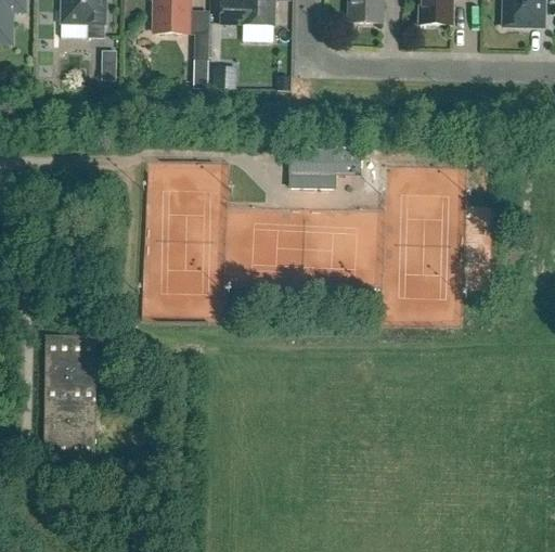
[(24,10),(24,0),(0,0),(0,41),(11,42),(11,10),(24,10)]
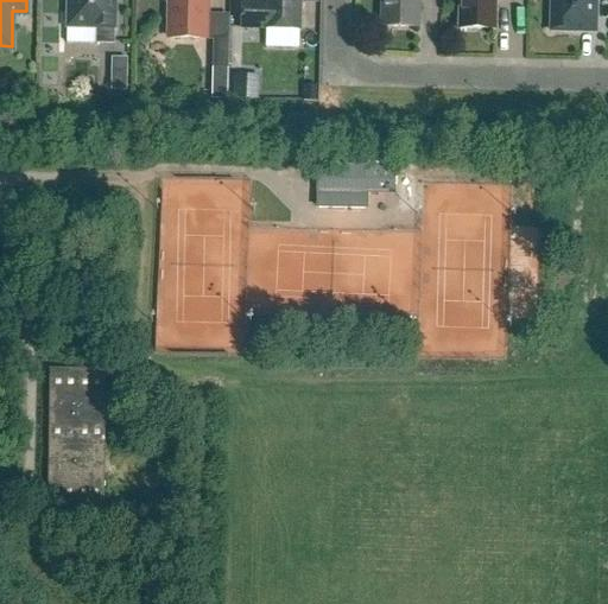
[(114,25),(115,25),(115,0),(67,0),(68,25),(96,25),(96,39),(113,40),(114,25)]
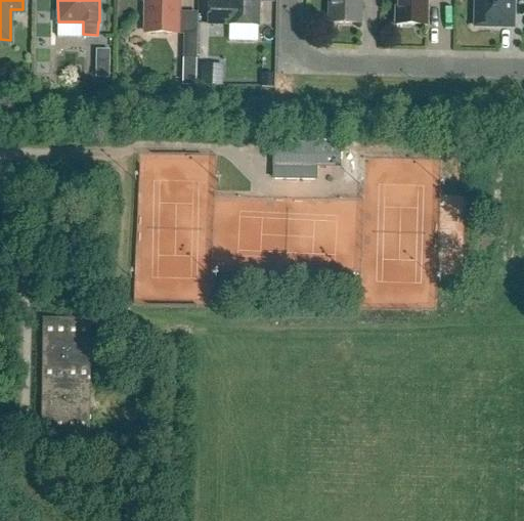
[(178,31),(178,0),(143,0),(145,2),(144,30),(178,31)]
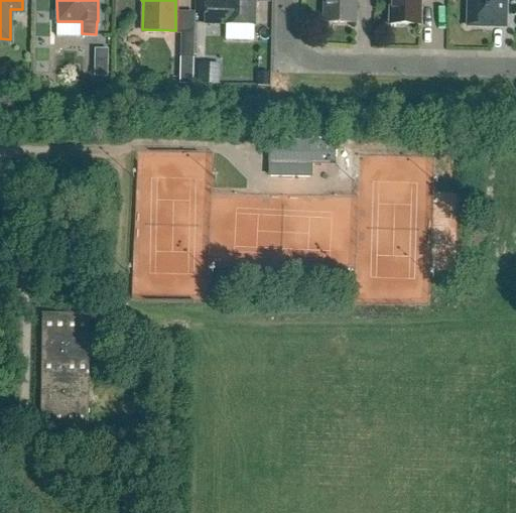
[(254,22),(254,0),(206,0),(205,21),(254,22)]
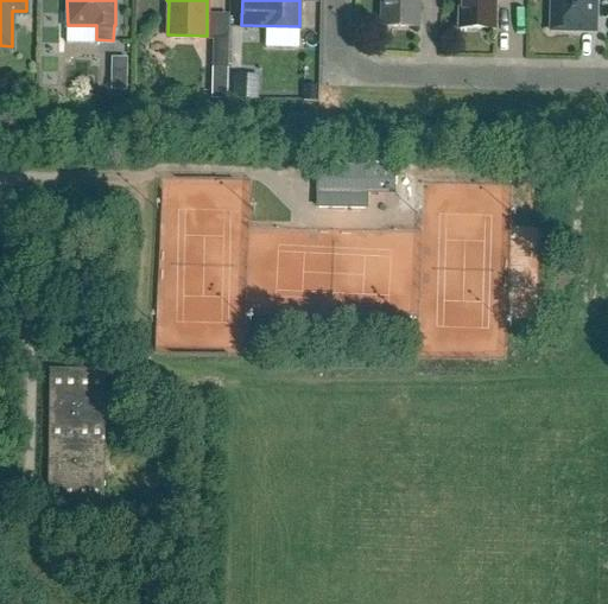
[(381,0),(381,24),(418,25),(418,0),(381,0)]
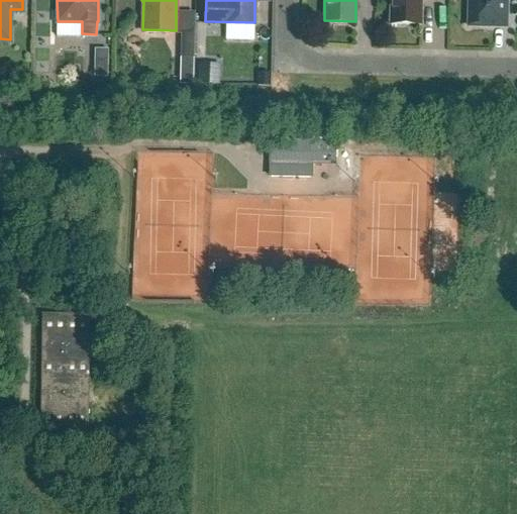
[(391,0),(390,21),(421,22),(421,0),(391,0)]
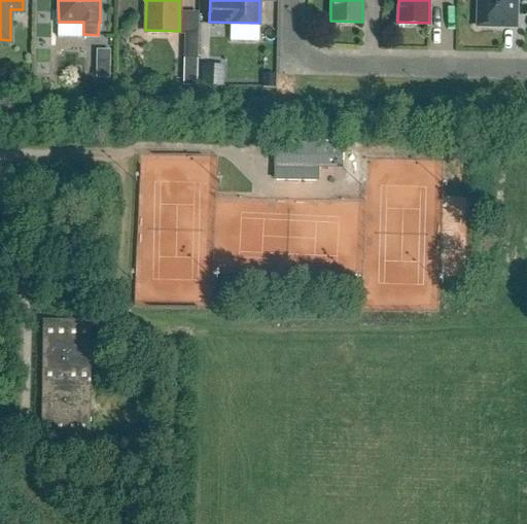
[(478,0),(477,24),(516,25),(517,0),(478,0)]
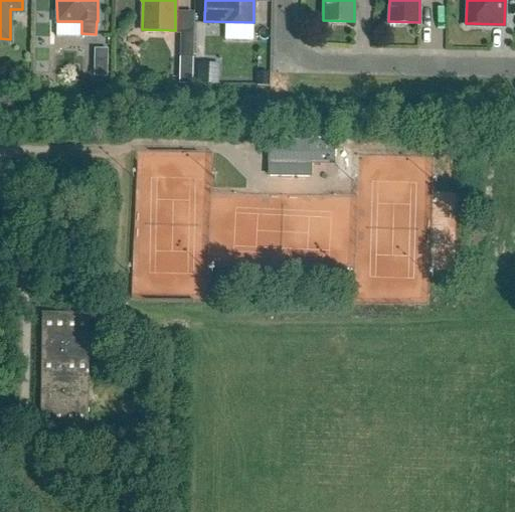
[(179,55),(192,55),(193,32),(179,32),(179,55)]
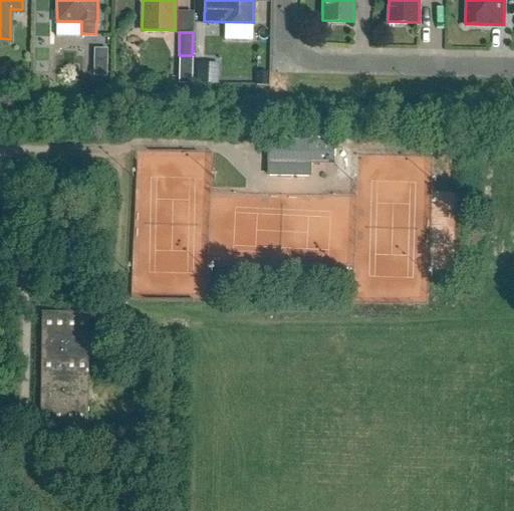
[(94,47),(94,62),(107,63),(107,47),(94,47)]
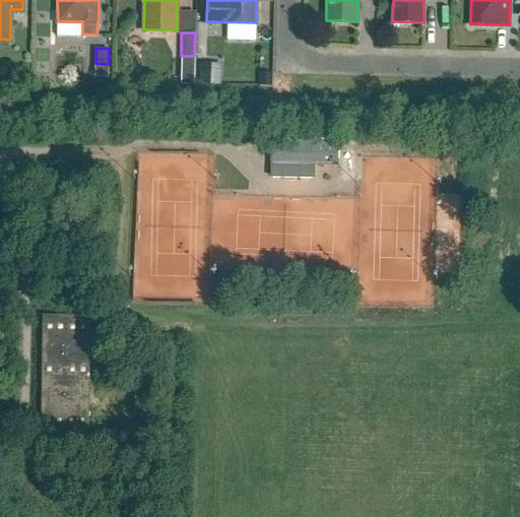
[(316,133),(316,142),(291,141),(291,137),(279,137),(279,141),(272,141),(272,164),(271,178),(305,179),(314,179),(315,165),(338,165),(338,162),(339,142),(334,142),(334,134),(316,133)]
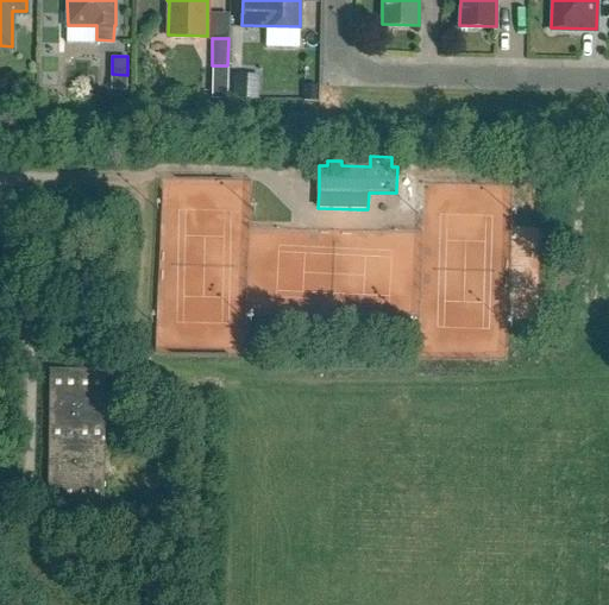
[(105,506),(106,369),(50,367),(48,505),(105,506)]
